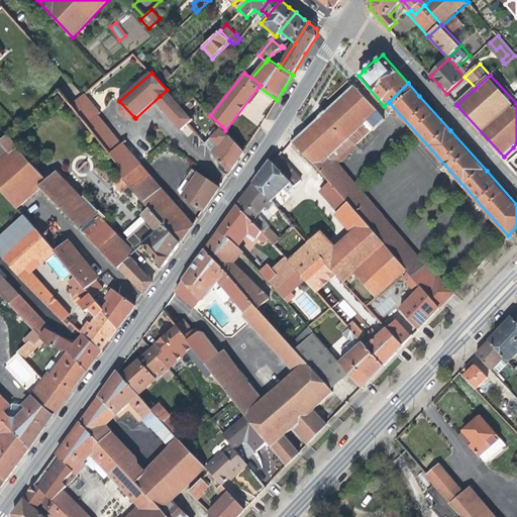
[(324,177),(335,168),(329,160),(343,148),(341,146),(379,112),(354,85),(292,141),(324,177)]
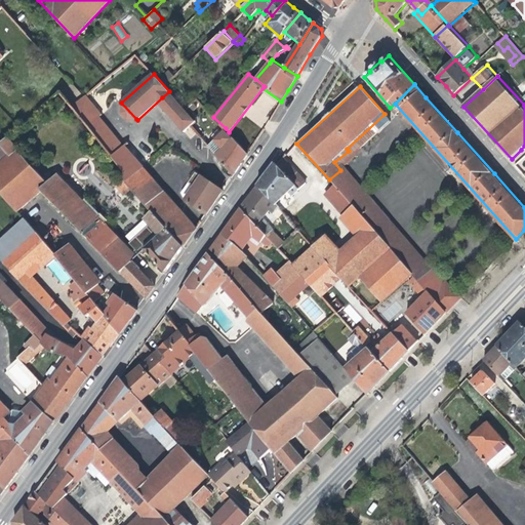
[(260,122),(278,103),(265,89),(250,105),(261,115),(257,120),(260,122)]
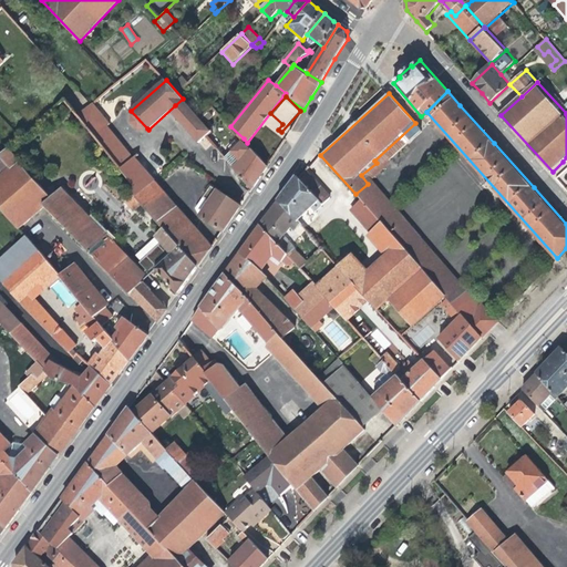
[(183,113),(189,106),(183,99),(175,105),(183,113)]
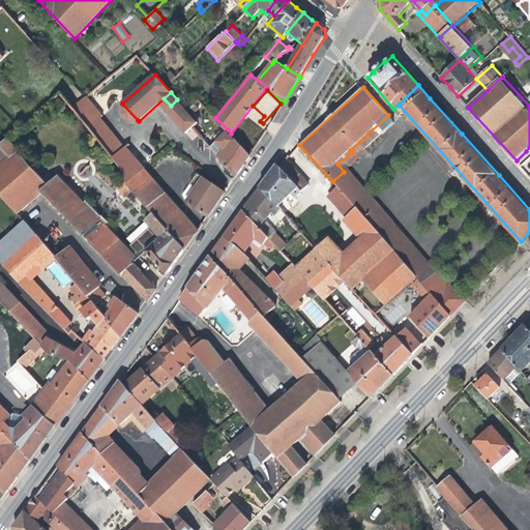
[(71,108),(60,94),(51,101),(63,117),(72,109),(71,108)]
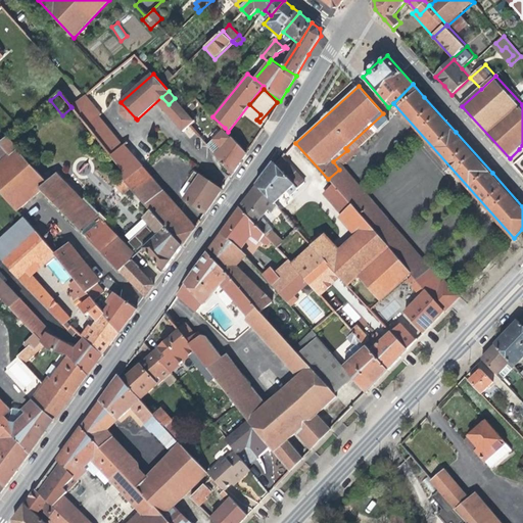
[(195,120),(175,98),(169,104),(163,108),(184,131),(189,126),(195,120)]
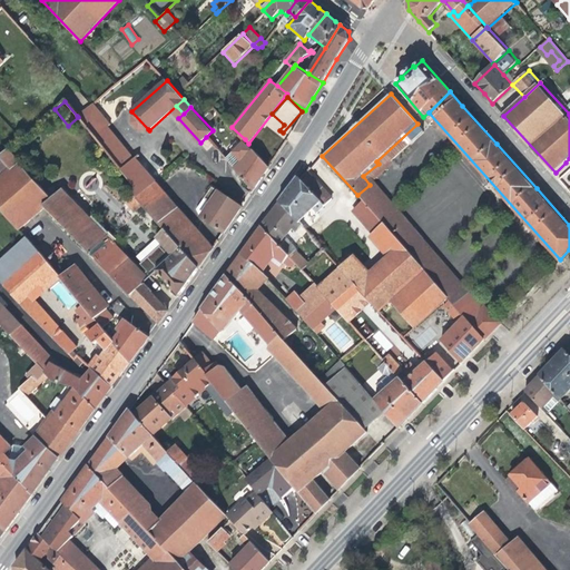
[(138,129),(148,129),(131,111),(131,121),(138,129)]
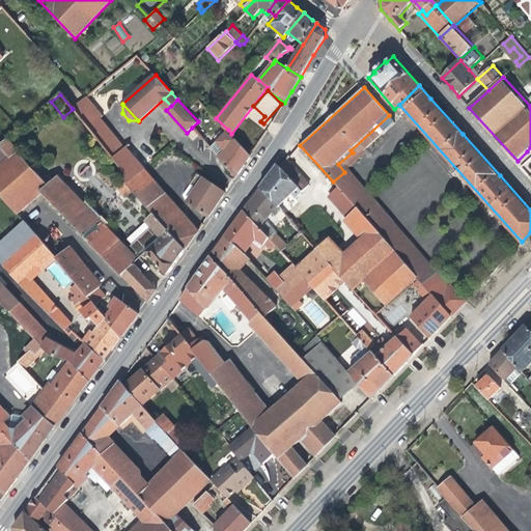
[(108,152),(119,142),(99,118),(87,128),(108,152)]
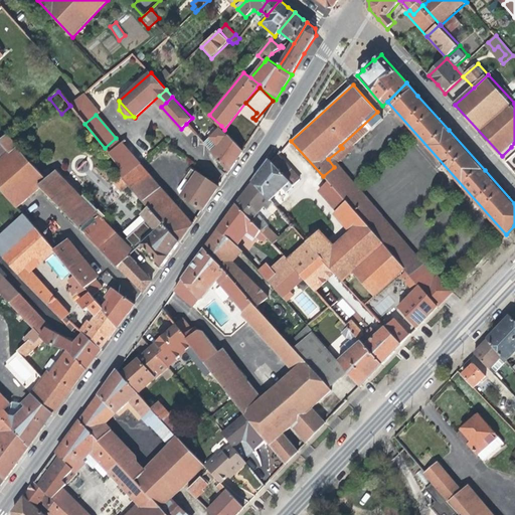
[(237,160),(243,150),(224,130),(221,126),(204,145),(229,172),(237,160)]
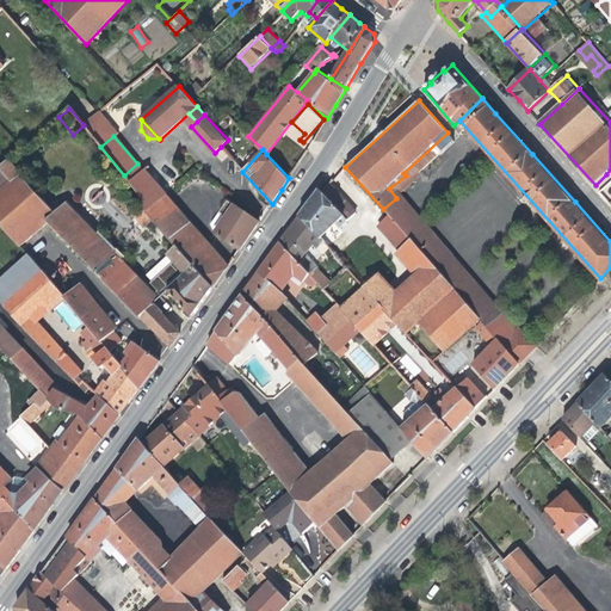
[(10,159),(0,167),(0,168),(11,180),(20,172),(10,159)]
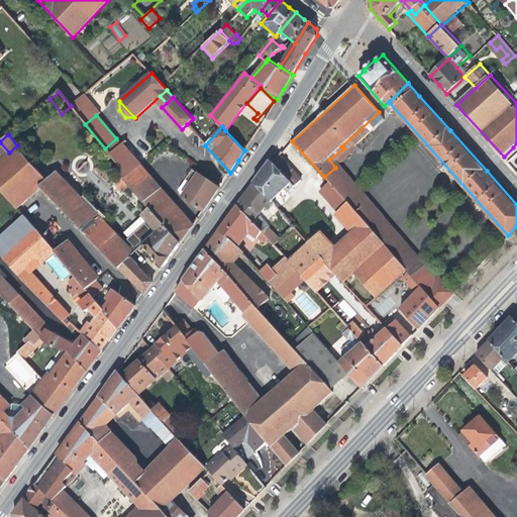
[(123,171),(133,162),(133,158),(116,138),(105,148),(123,171)]
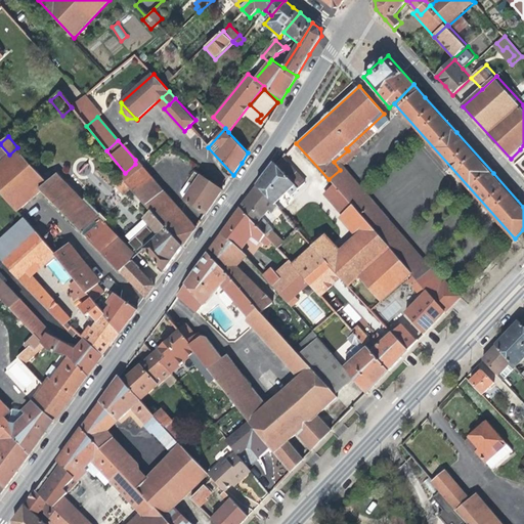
[(0,162),(9,155),(0,144),(0,162)]
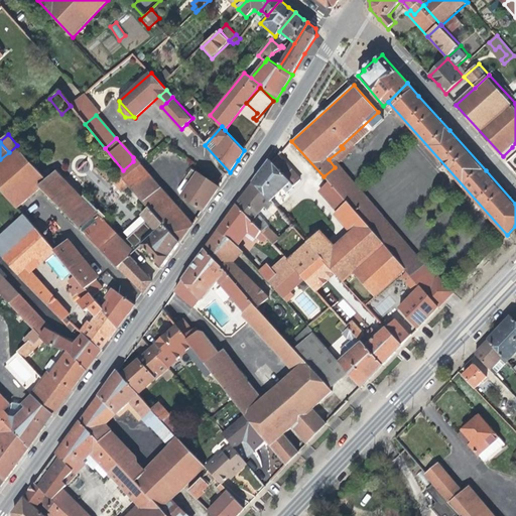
[(17,145),(9,152),(0,159),(0,189),(17,210),(42,189),(49,182),(17,145)]
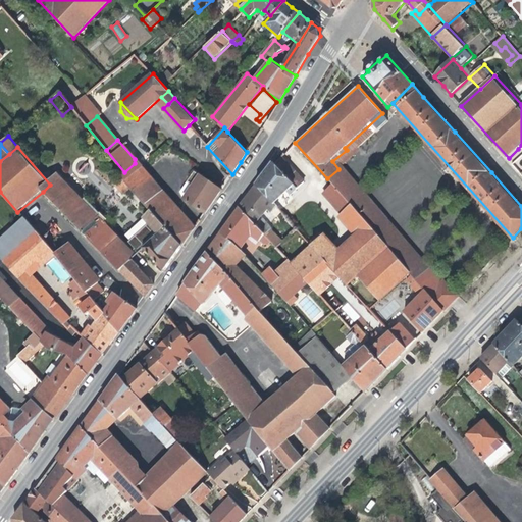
[(521,153),(518,149),(509,158),(514,164),(521,156),(521,153)]
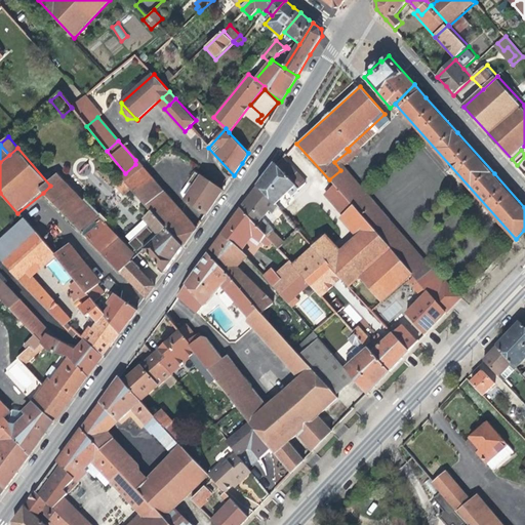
[(283,157),(276,164),(287,175),(294,169),(283,157)]
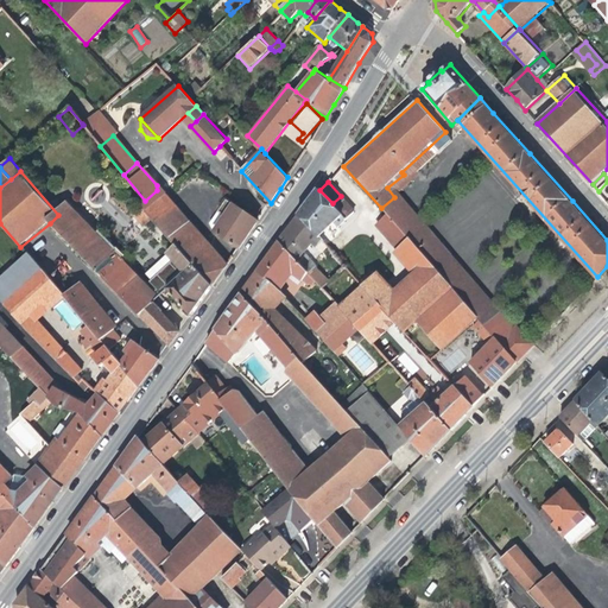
[(320,190),(317,188),(310,197),(304,207),(327,232),(343,216),(346,219),(355,210),(341,196),(333,203),(320,190)]
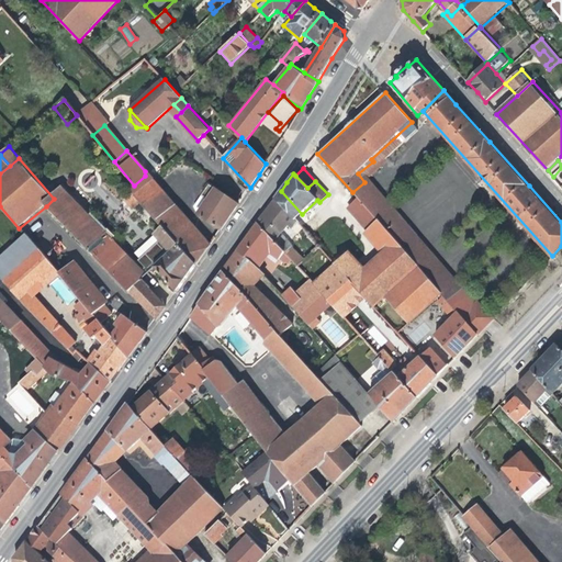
[(134,186),(130,189),(133,192),(142,202),(158,221),(172,208),(145,176),(134,186)]
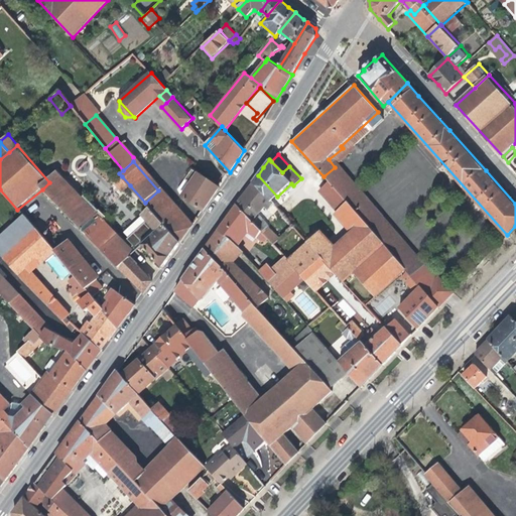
[(375,210),(362,221),(364,223),(406,270),(408,273),(412,277),(426,265),(338,164),(335,167),(324,176),(329,182),(347,204),(350,207),(363,195),(375,210)]
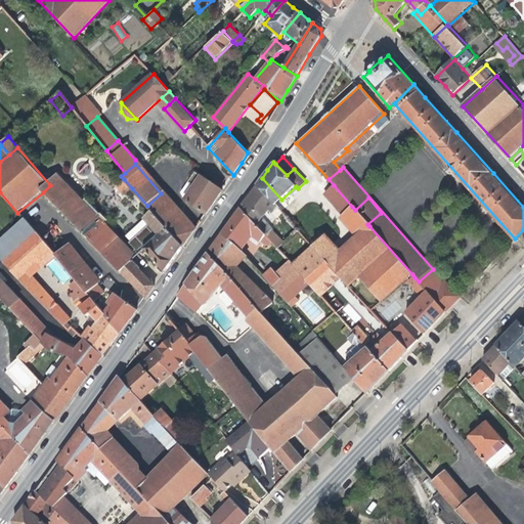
[(215,201),(222,190),(195,172),(188,182),(192,185),(183,199),(206,214),(215,201)]
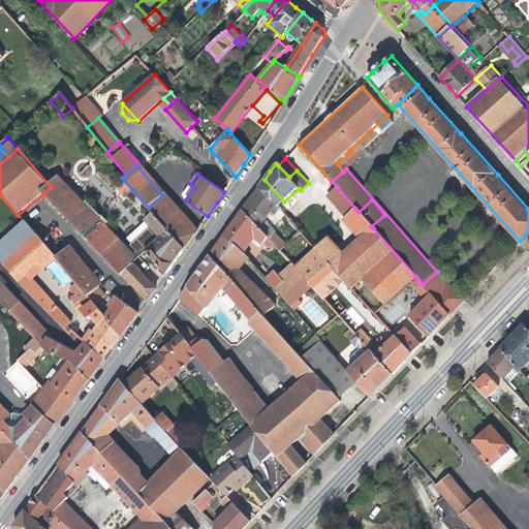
[(57,182),(133,262),(137,256),(62,178),(57,182)]
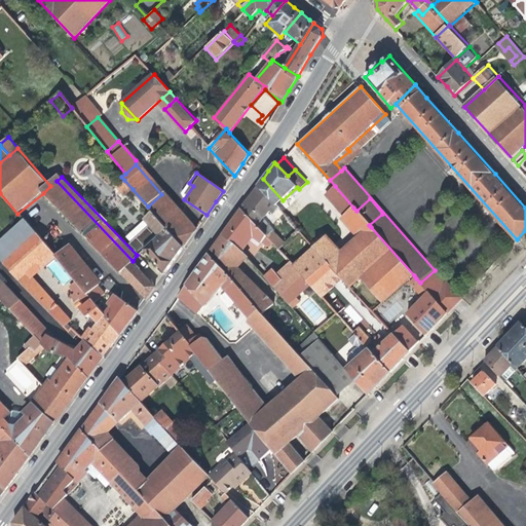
[(283,200),(263,179),(258,185),(259,186),(276,205),(283,200)]
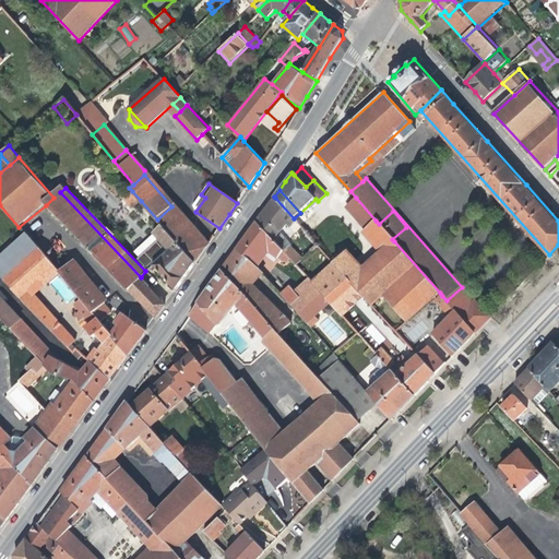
[(141,201),(132,191),(123,199),(133,209),(141,201)]
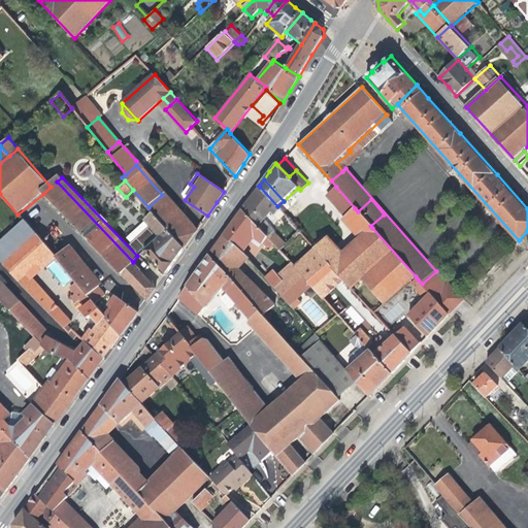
[(43,194),(128,282),(141,270),(133,262),(57,182),(51,187),(43,194)]
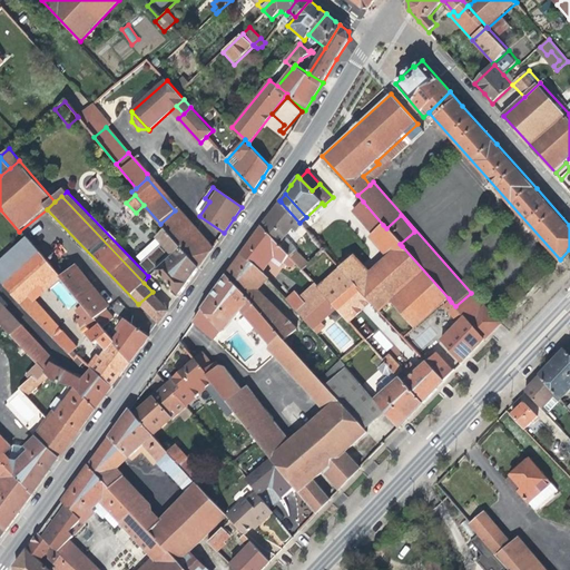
[(209,202),(205,198),(195,213),(199,216),(209,202)]
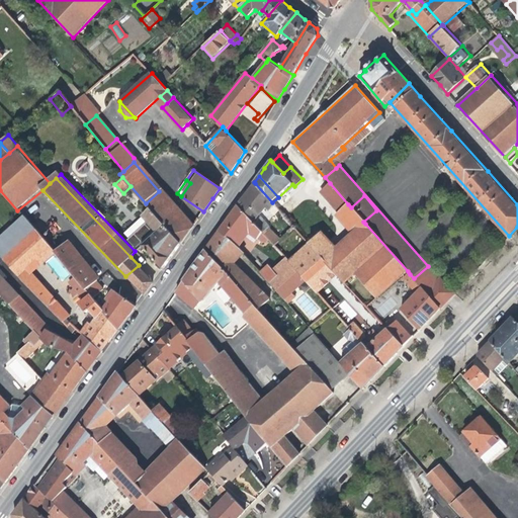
[(272,202),(255,183),(249,192),(243,200),(258,216),(259,214),(266,208),(269,211),(275,205),(272,202)]
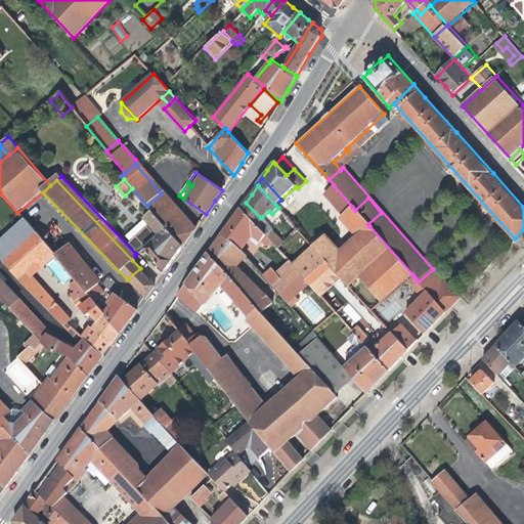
[(323,193),(342,215),(352,207),(334,185),(323,193)]
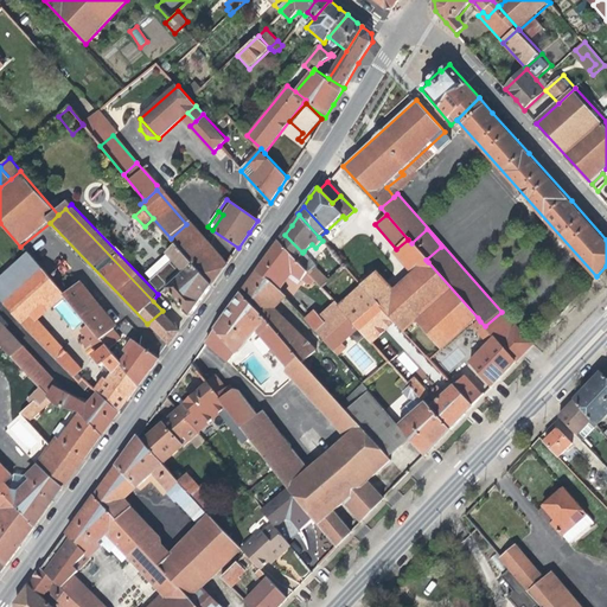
[(210,250),(186,224),(171,238),(177,244),(193,264),(210,250)]
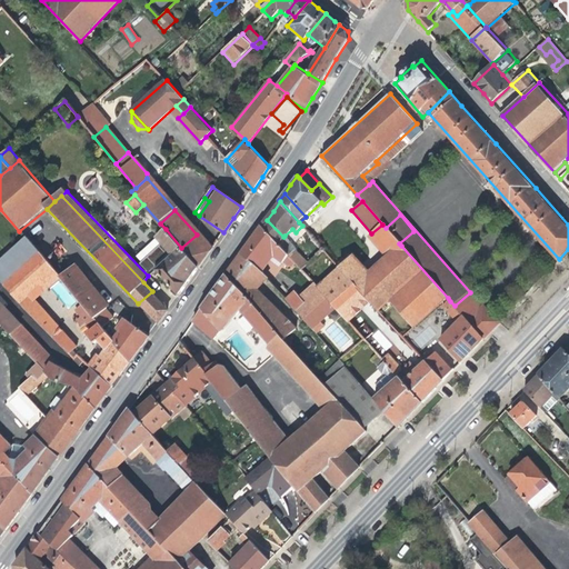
[(400,215),(386,228),(399,243),(413,231),(400,215)]
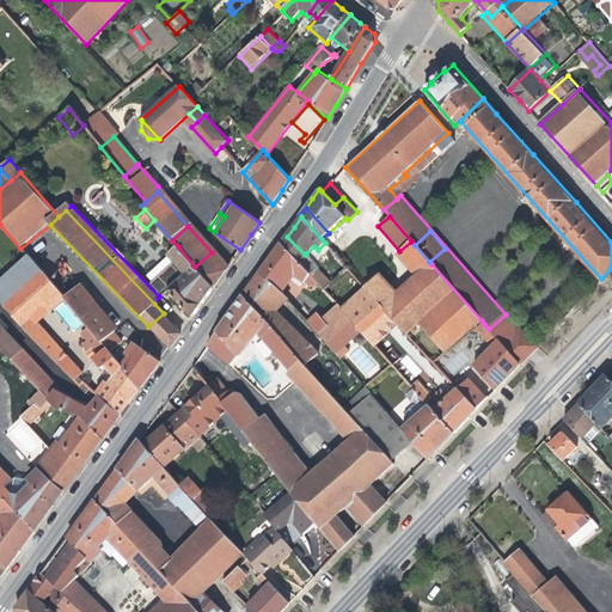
[(300,264),(310,275),(319,268),(306,254),(305,255),(287,237),(281,244),(300,264)]
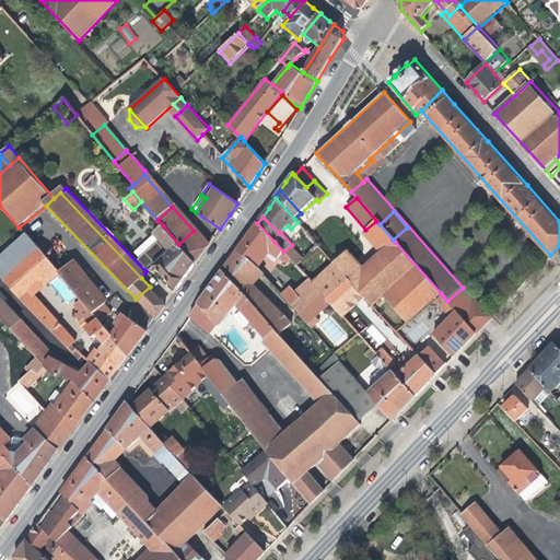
[(381,253),(395,242),(393,240),(380,224),(376,221),(365,230),(362,233),(380,252),(381,253)]
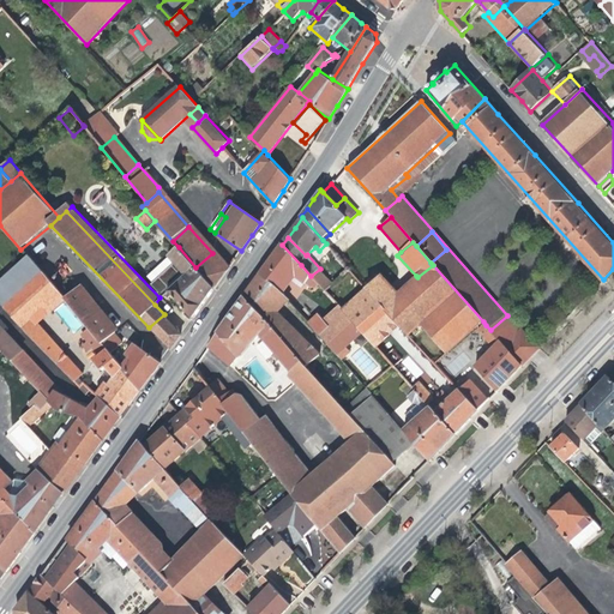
[(286,284),(295,271),(301,265),(282,245),(275,256),(266,268),(286,284)]
